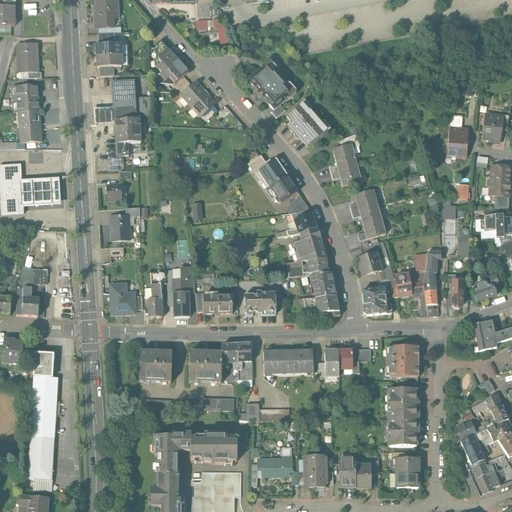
[(117,1),(96,2),(97,11),(94,11),(95,25),(97,25),(97,30),(112,29),(111,18),(117,18),(117,1)]
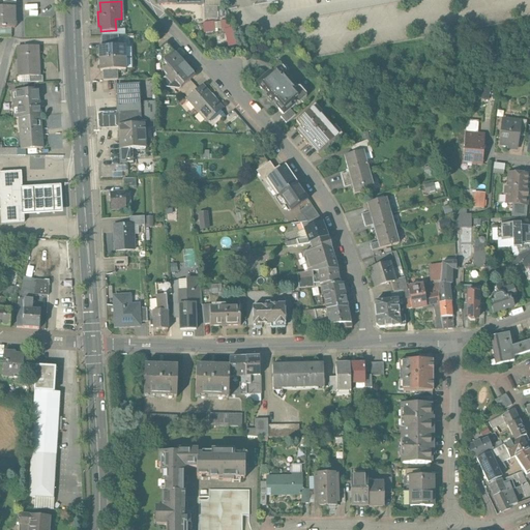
[(204,18),(217,18),(217,15),(217,5),(204,5),(204,18)]
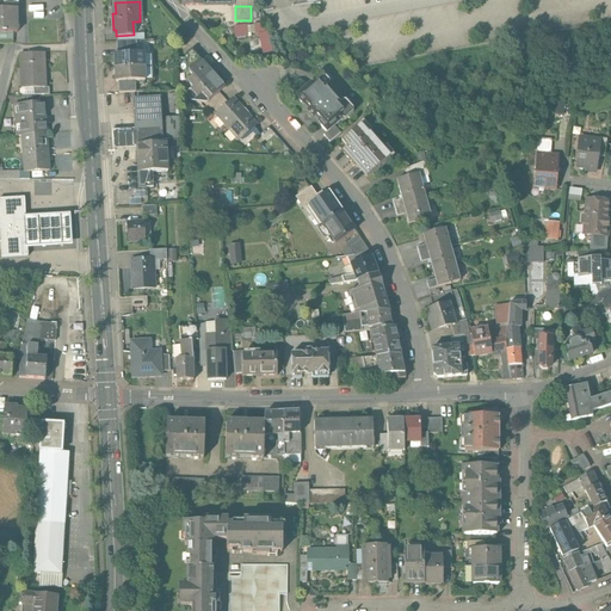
[(16,32),(14,8),(0,8),(0,31),(2,32),(2,34),(6,34),(6,32),(16,32)]
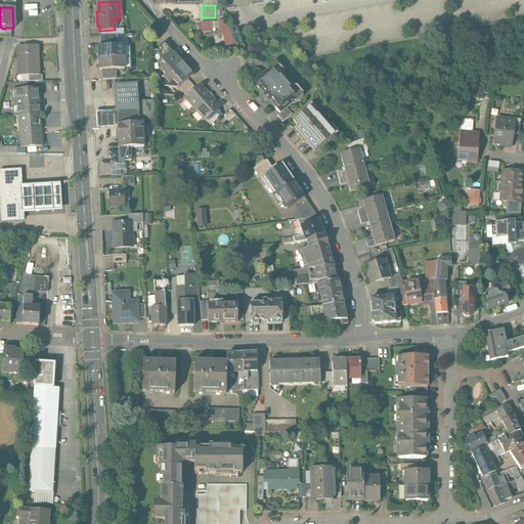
[(201,31),(212,30),(211,19),(201,19),(201,31)]
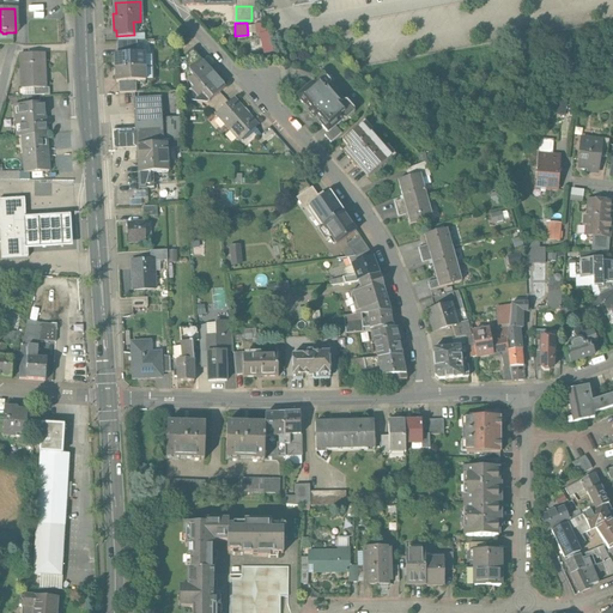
[(271,31),(260,31),(261,52),(272,50),(271,31)]
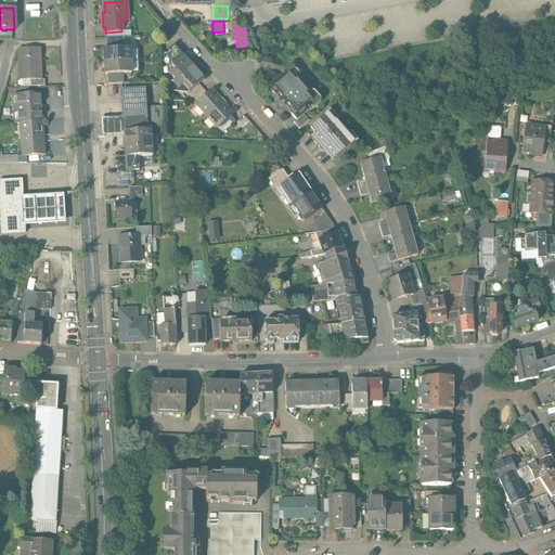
[(106,38),(106,50),(124,50),(124,38),(106,38)]
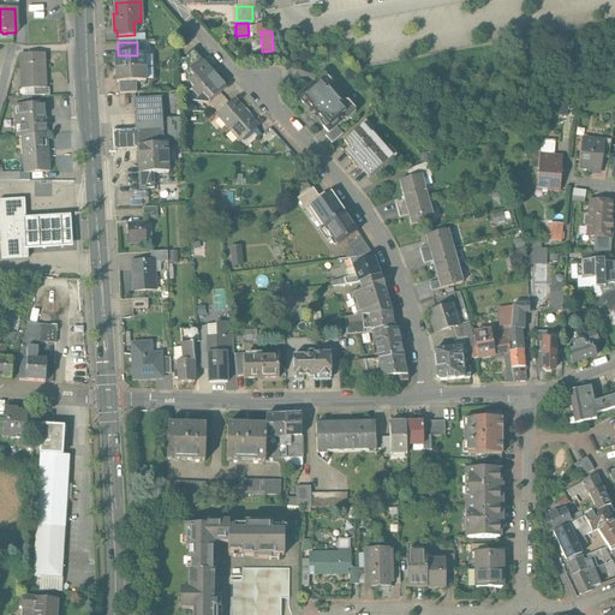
[(187,90),(192,90),(213,72),(192,49),(186,55),(186,58),(186,72),(189,72),(191,76),(192,78),(187,83),(187,90)]
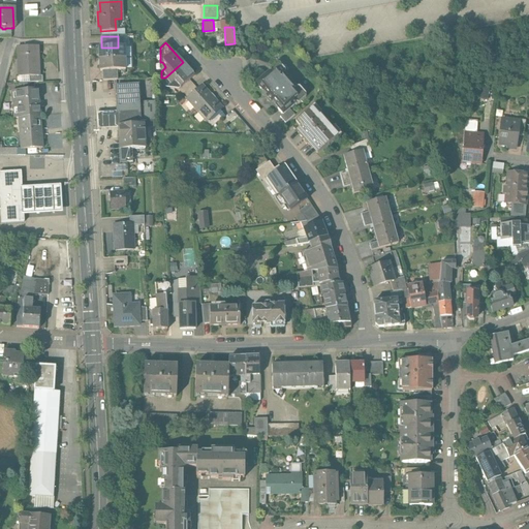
[(30,78),(39,76),(38,47),(18,48),(20,78),(30,78)]
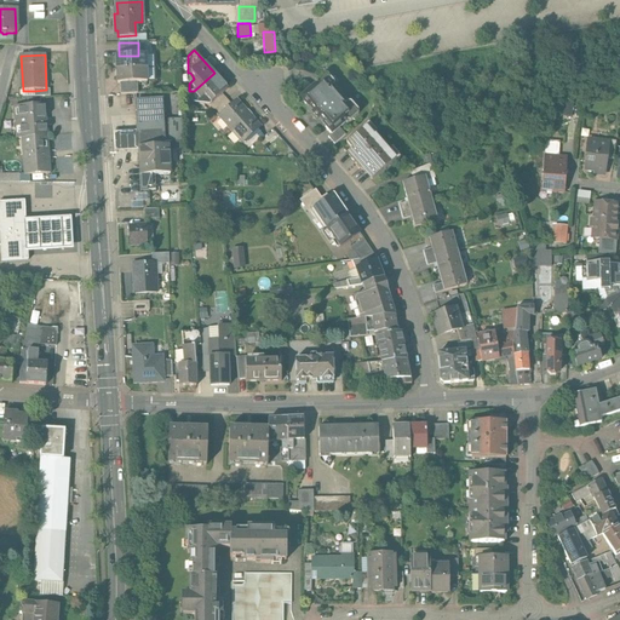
[(119,56),(118,56),(118,69),(147,68),(147,55),(138,56),(119,56)]
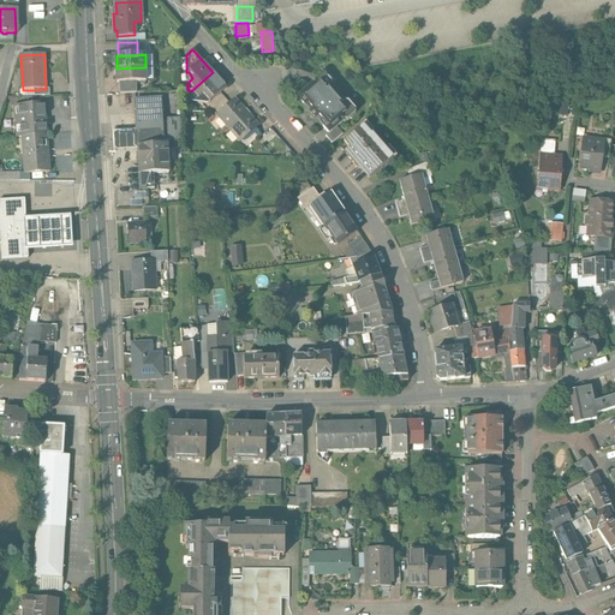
[(145,67),(117,69),(117,83),(119,83),(136,82),(154,82),(153,67),(145,67)]
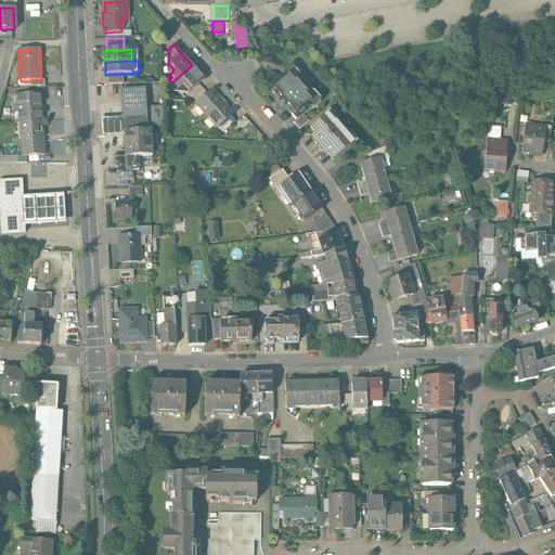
[(173,81),(179,87),(179,92),(188,92),(199,82),(204,79),(192,65),(173,81)]
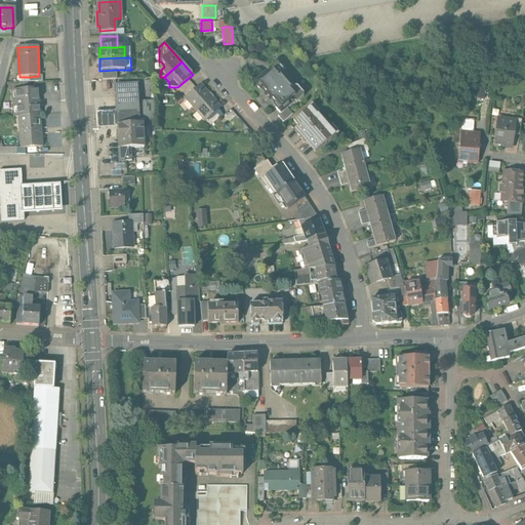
[(273,65),(253,82),(260,89),(261,88),(267,94),(266,96),(269,101),(272,99),(276,106),(275,107),(281,113),(282,114),(288,108),(300,96),(293,87),(295,86),(282,72),(280,73),(273,65)]
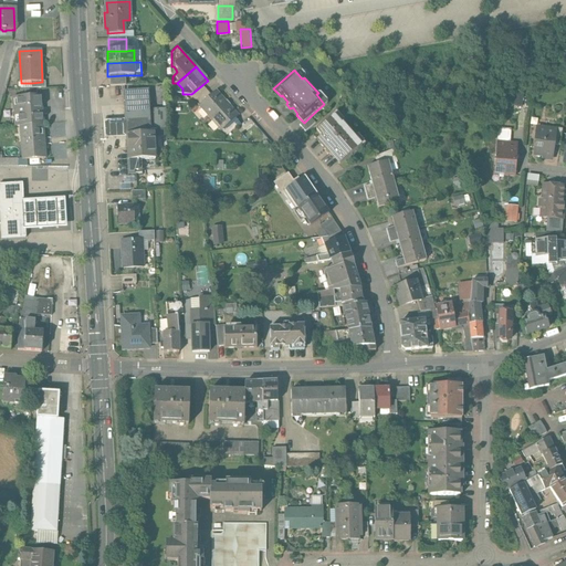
[(125,75),(109,76),(109,86),(126,85),(125,75)]
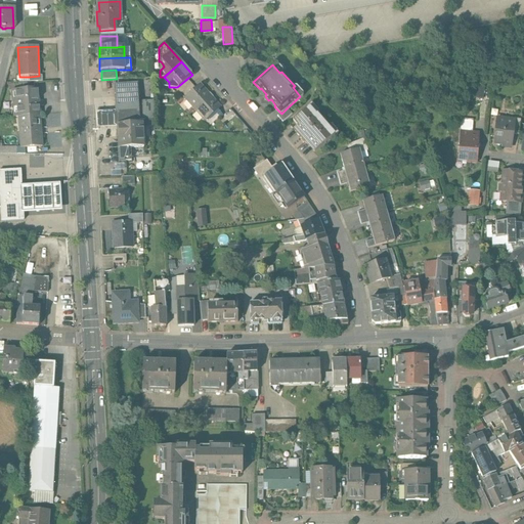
[(188,78),(177,87),(181,92),(192,82),(188,78)]
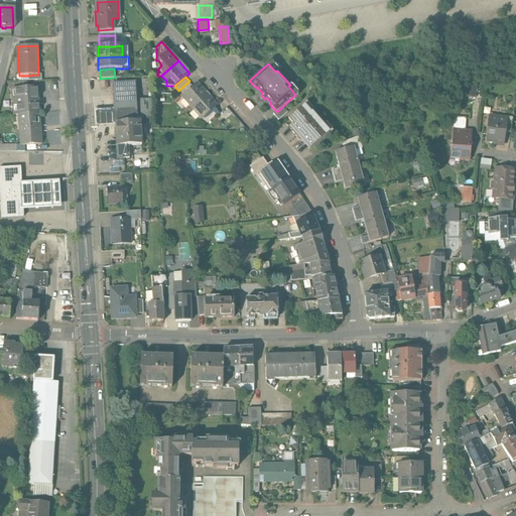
[(189,81),(178,91),(177,91),(181,96),(194,86),(189,81)]
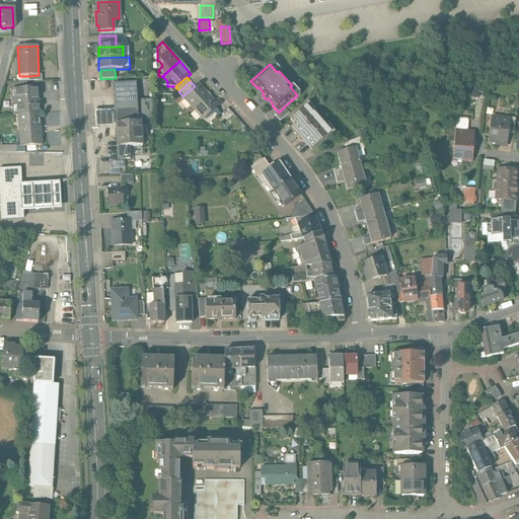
[(195,86),(182,96),(203,119),(214,108),(219,104),(199,82),(195,86)]
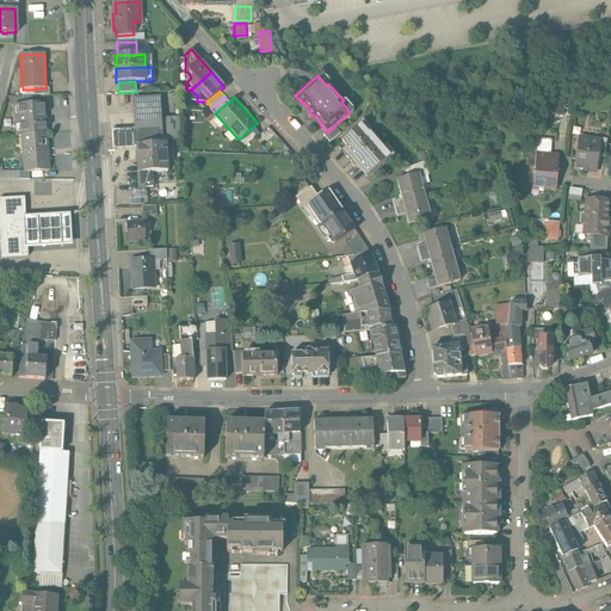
[(133,133),(134,146),(135,146),(137,146),(161,144),(161,143),(161,141),(161,140),(172,139),(171,136),(176,136),(174,130),(179,130),(178,117),(160,118),(159,99),(134,100),(135,128),(136,131),(133,133)]
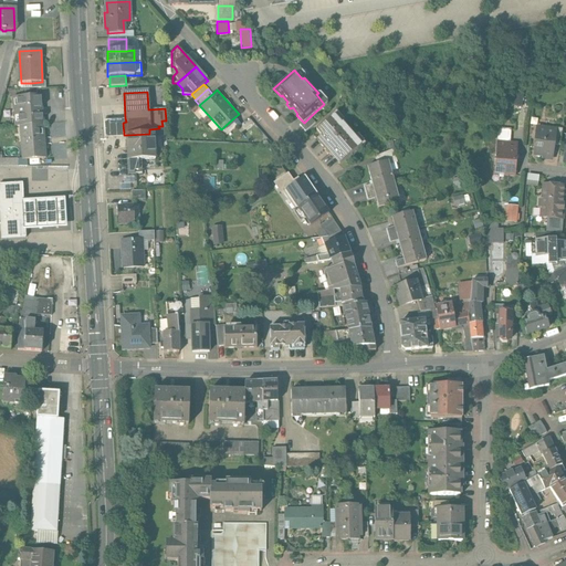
[(16,126),(20,126),(42,125),(40,96),(13,97),(16,126)]
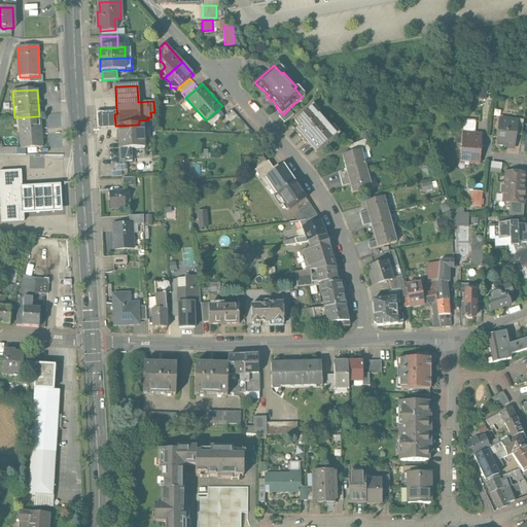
[(303,124),(296,129),(308,143),(309,142),(317,151),(338,134),(330,127),(331,125),(321,112),(318,114),(312,107),(297,118),(303,124)]
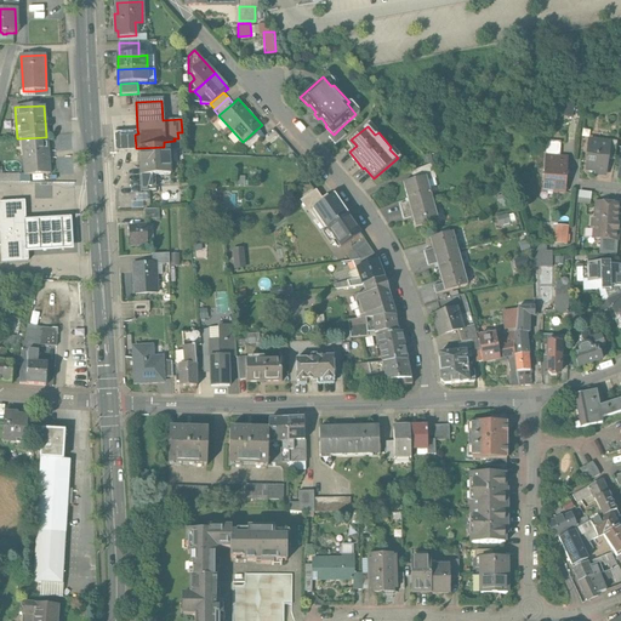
[(336,143),(347,134),(341,127),(334,135),(332,134),(330,136),(336,143)]
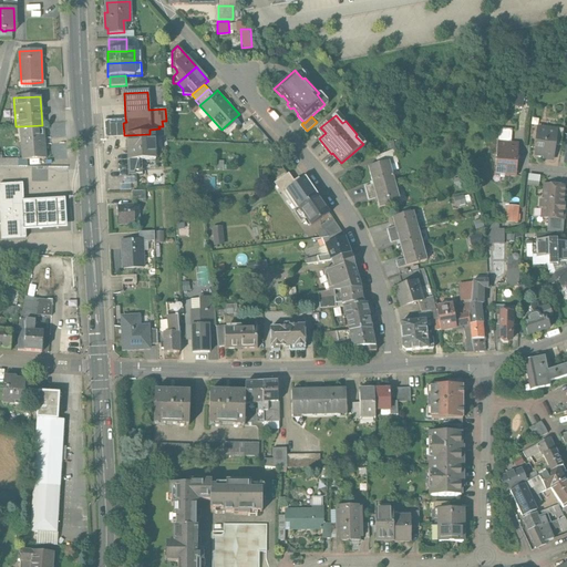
[(124,135),(123,123),(126,122),(125,119),(115,120),(103,121),(104,137),(115,136),(124,135)]
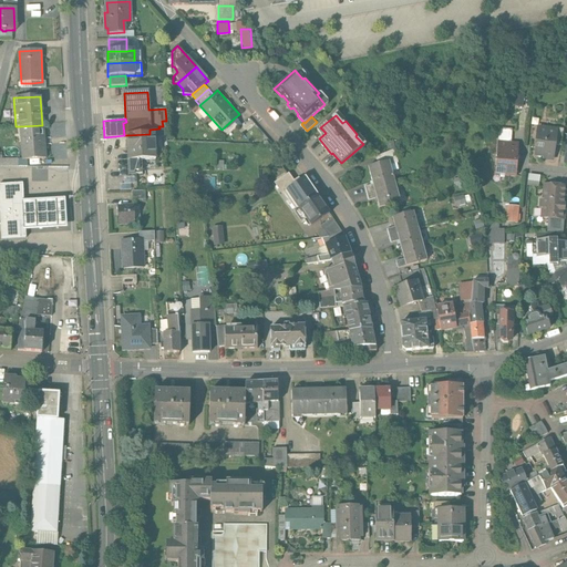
[(234,119),(222,130),(226,135),(239,124),(234,119)]
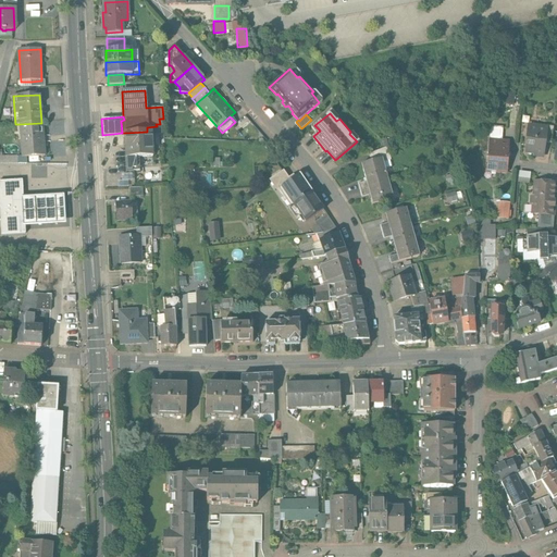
[(546,124),(529,122),(527,133),(529,133),(527,149),(535,150),(534,152),(544,155),(546,139),(547,125),(546,124)]
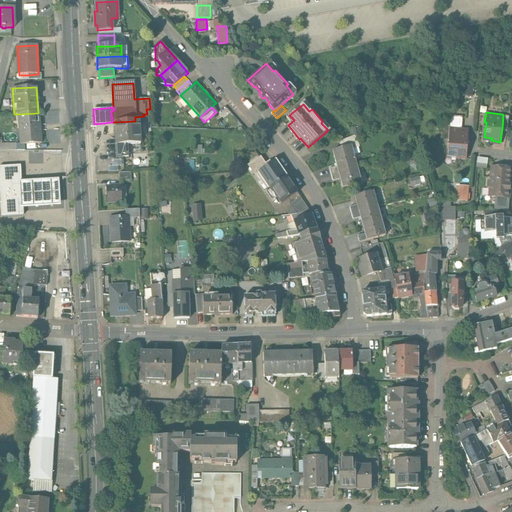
[(38,113),(18,114),(20,144),(41,143),(38,113)]
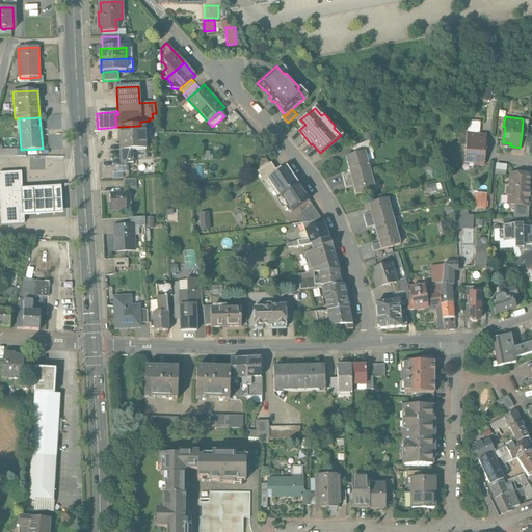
[(144,125),(140,125),(140,126),(120,127),(122,163),(133,162),(132,147),(145,145),(144,125)]
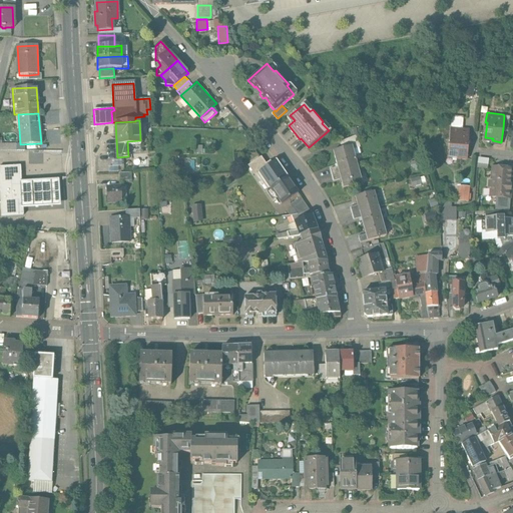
[(470,128),(450,126),(448,148),(449,148),(449,155),(458,156),(458,157),(467,157),(470,128)]
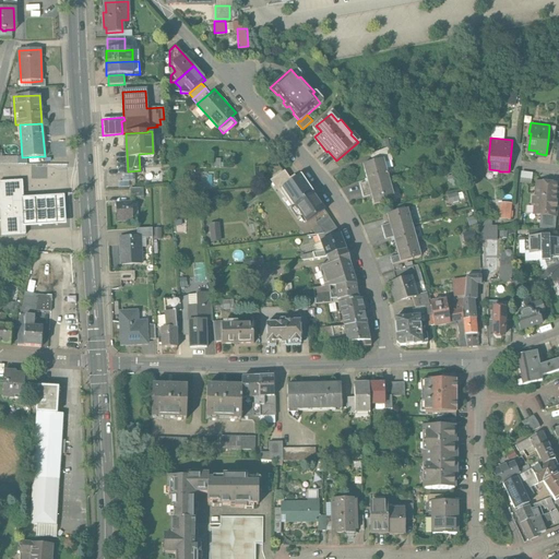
[(380,150),(370,154),(372,162),(383,158),(383,159),(392,157),(389,147),(380,150)]
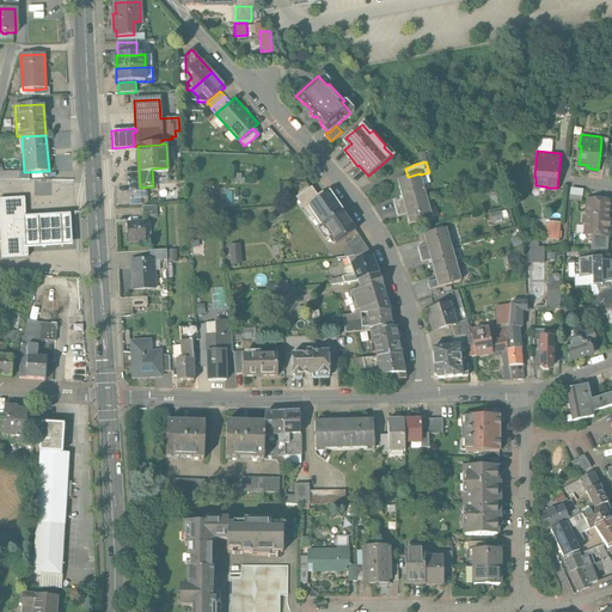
[(0,171),(0,181),(19,181),(19,172),(0,171)]
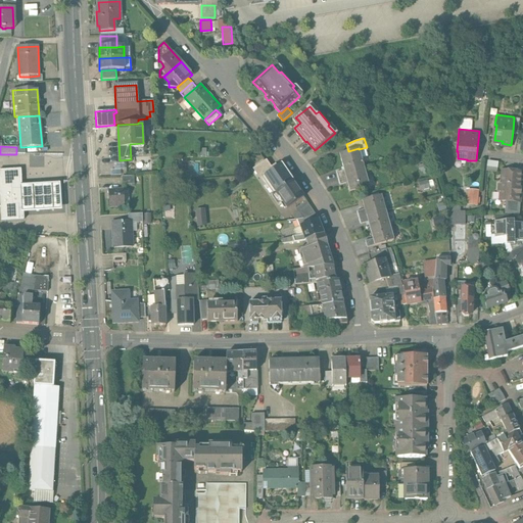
[(344,171),(346,176),(365,171),(359,149),(359,148),(348,151),(340,153),(344,171)]
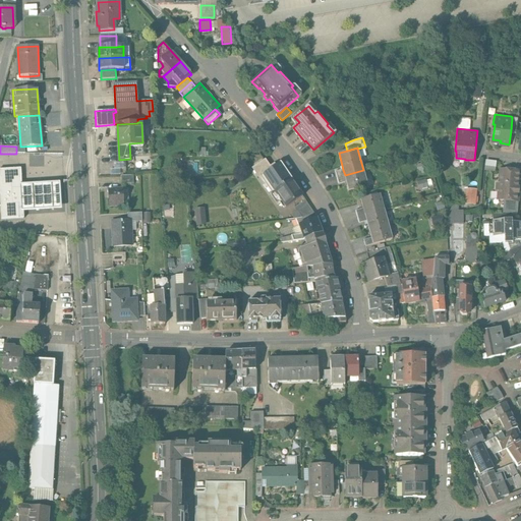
[(485,158),(485,168),(495,168),(496,158),(485,158)]
